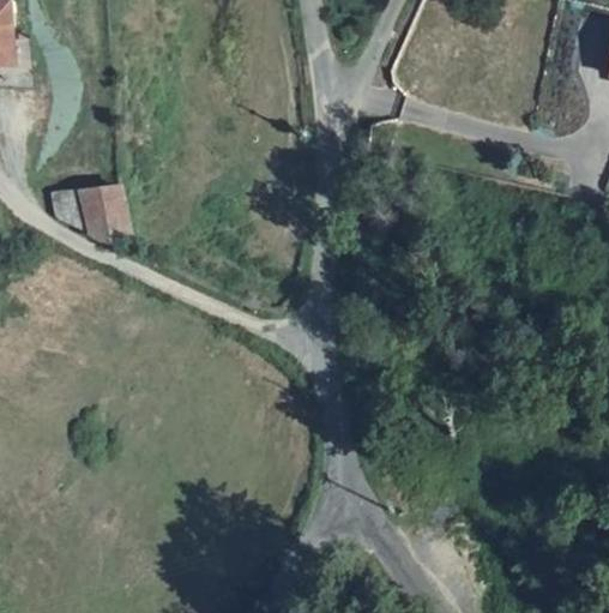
[(0,54),(16,54),(10,0),(0,0),(0,54)]
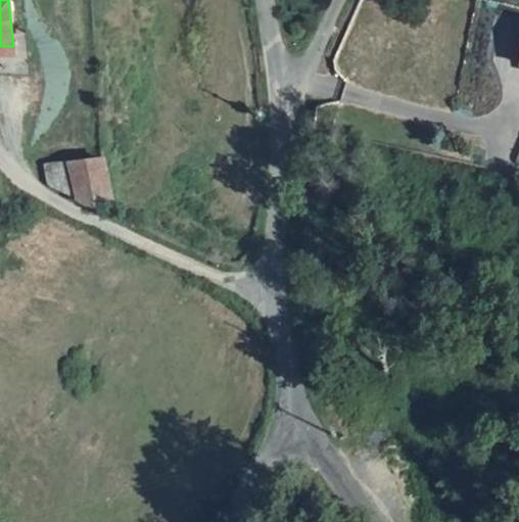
[(518,26),(517,26),(508,65),(518,67),(518,26)]
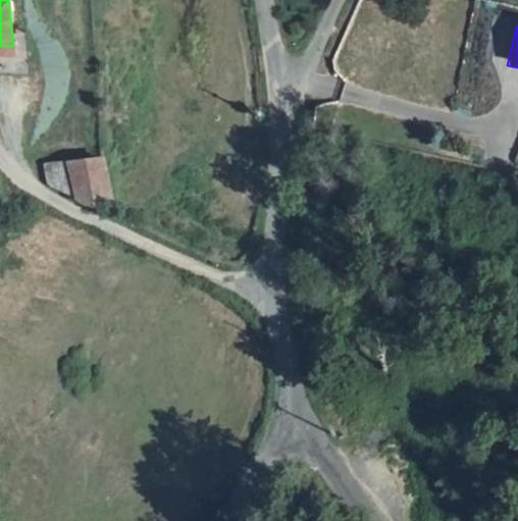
[(0,70),(16,70),(13,46),(0,46),(0,70)]
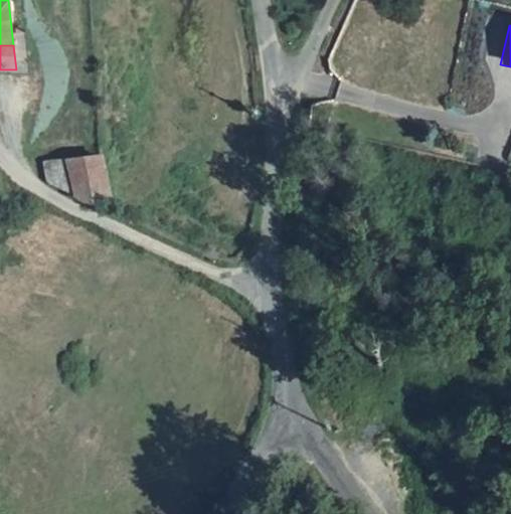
[(50,187),(60,192),(69,196),(65,159),(40,160),(42,181),(50,187)]
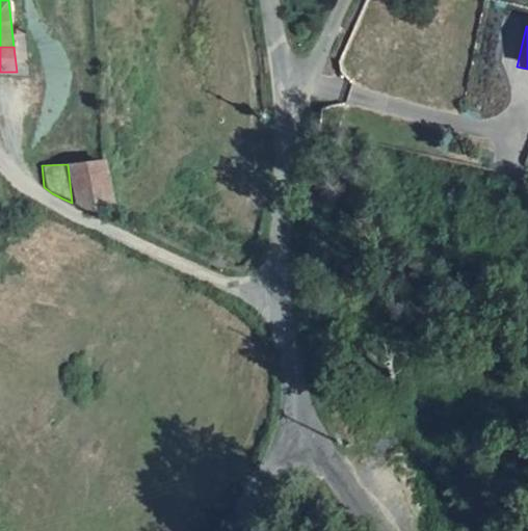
[(72,203),(93,212),(108,203),(101,164),(68,164),(72,203)]
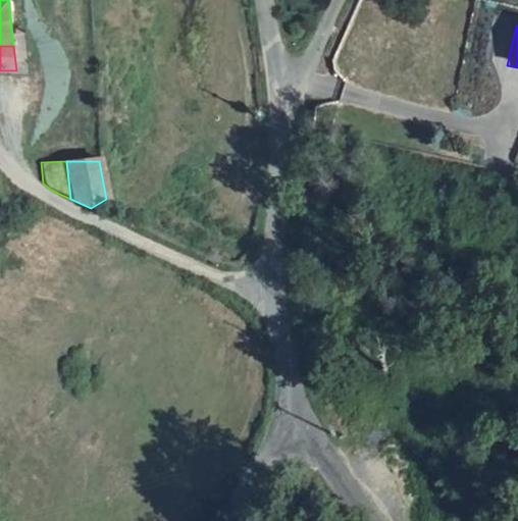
All buildings are outlined.
